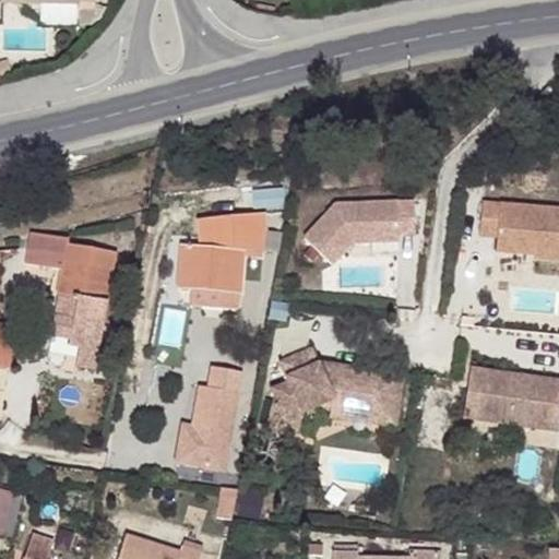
[(79,7),(78,12),(94,13),(94,0),(0,0),(0,3),(44,4),(79,7)]
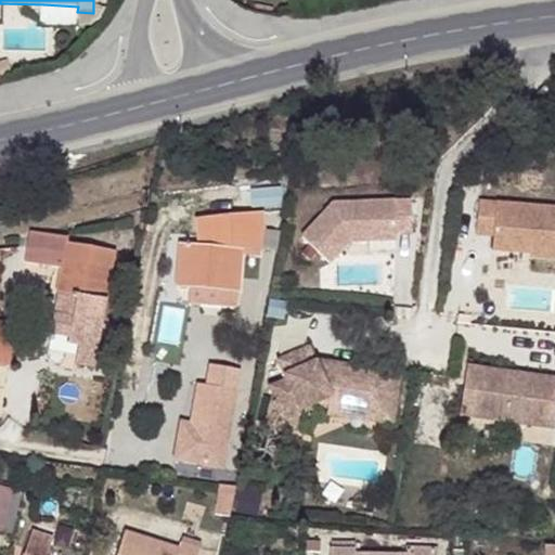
[(78,7),(43,4),(42,23),(77,24),(77,12),(78,7)]
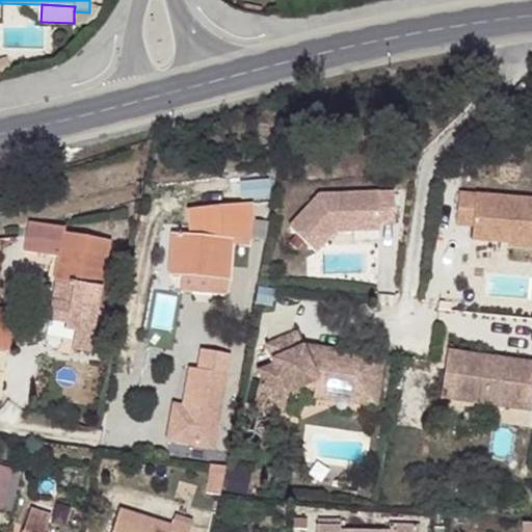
[(270,177),(218,180),(219,204),(272,201),(270,177)]
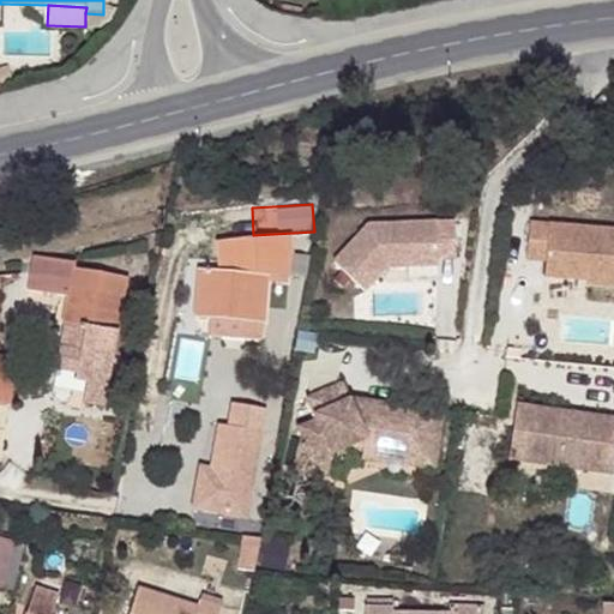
[(613,227),(518,224),(518,260),(537,260),(536,276),(579,278),(579,283),(613,283),(613,227)]
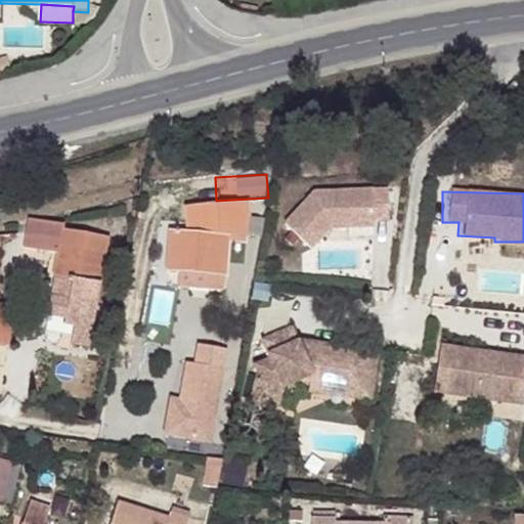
[(281,231),(309,255),(328,233),(370,229),(370,224),(386,223),(383,193),(310,200),(281,231)]
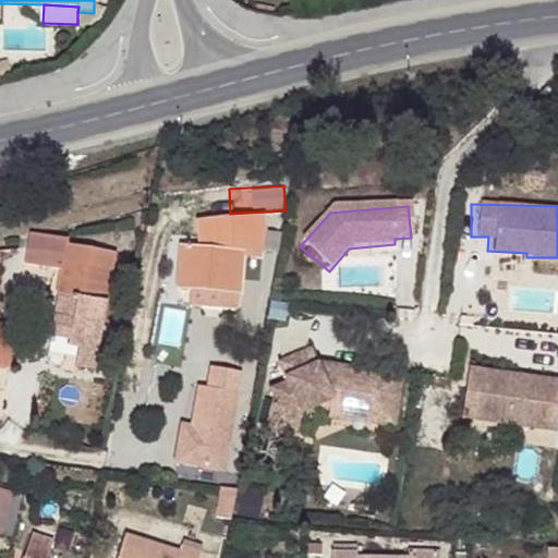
[(231,215),(197,218),(199,245),(181,244),(178,288),(192,289),(240,292),(244,249),(263,251),(265,228),(263,213),(231,215)]
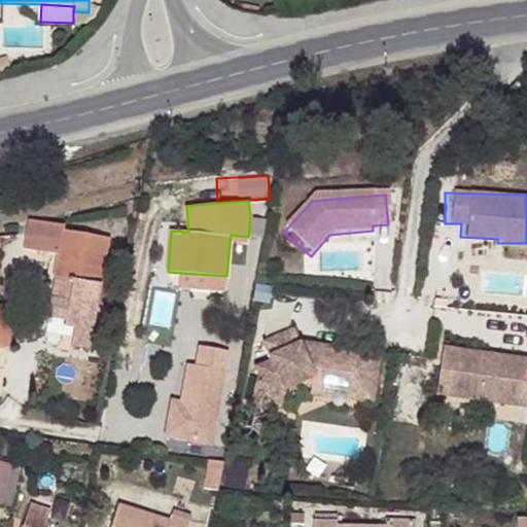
[(65,221),(27,215),(22,244),(59,249),(54,278),(61,279),(101,286),(110,238),(63,230),(65,221)]
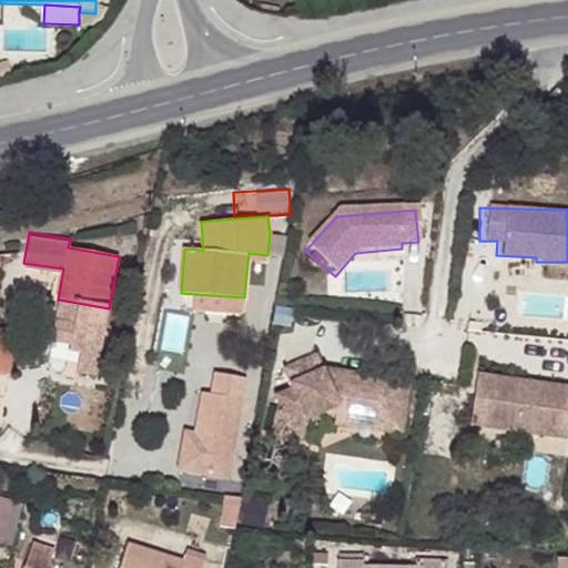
[(244,313),(244,297),(195,294),(195,311),(244,313)]
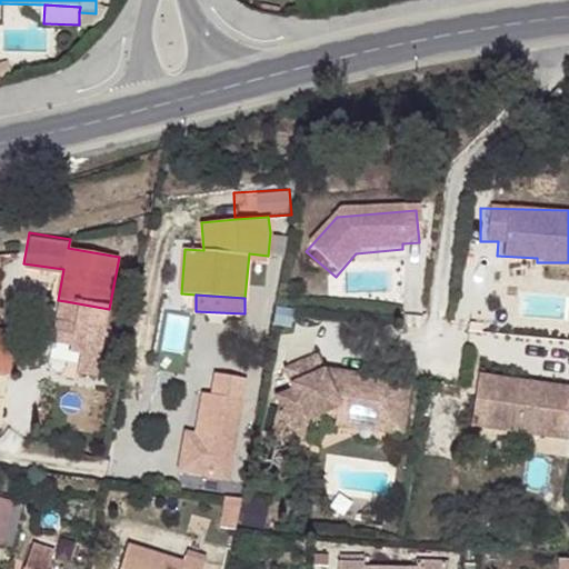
[(82,355),(101,357),(109,309),(66,301),(62,323),(53,322),(50,340),(72,343),(71,352),(82,355)]
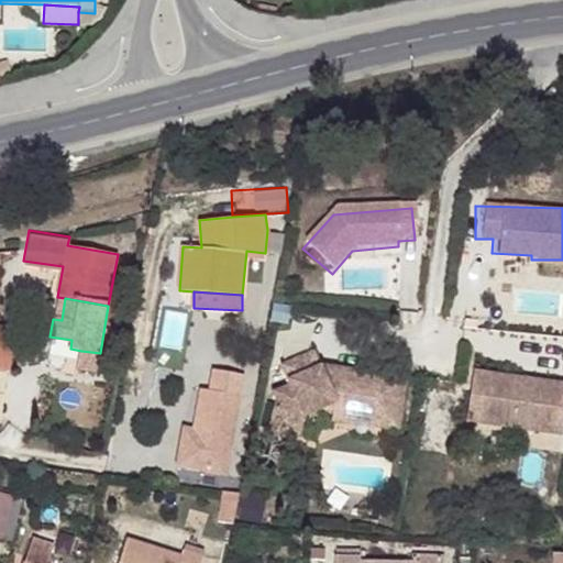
[(0,328),(0,371),(8,373),(13,329),(0,328)]
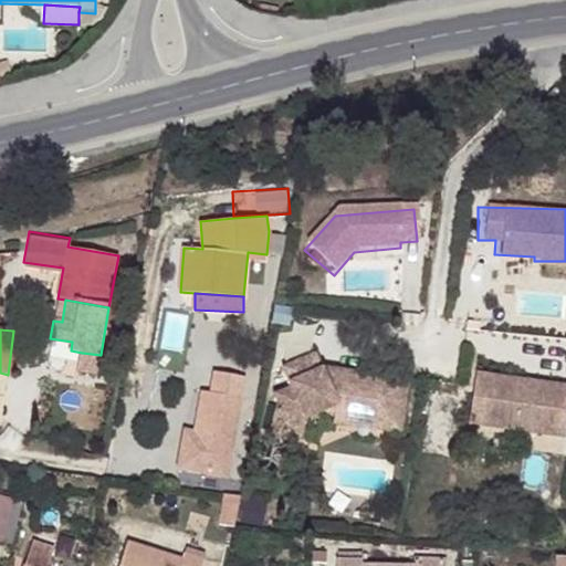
[(101,355),(82,353),(80,369),(97,371),(101,355)]
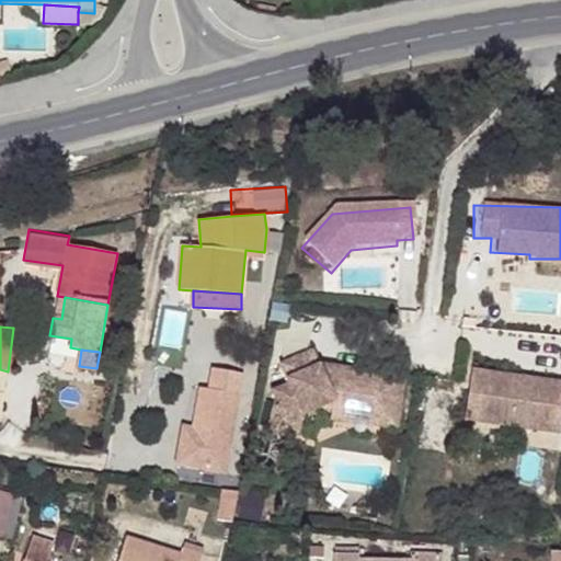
[(305,353),(296,358),(298,363),(299,365),(300,367),(311,368),(305,353)]
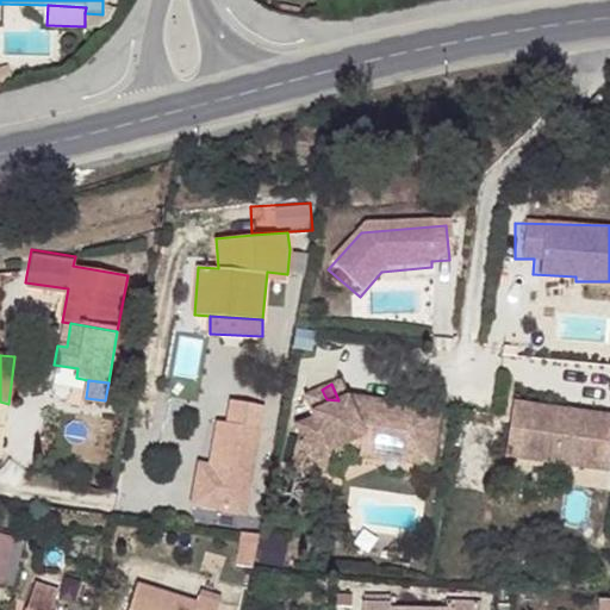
[(322,390),(298,403),(307,423),(290,430),(292,441),(285,480),(340,491),(341,473),(325,454),(342,447),(355,449),(355,466),(427,473),(430,431),(410,430),(411,408),(355,402),(354,415),(343,411),(338,400),(327,399),(325,397),(324,394),(322,390)]
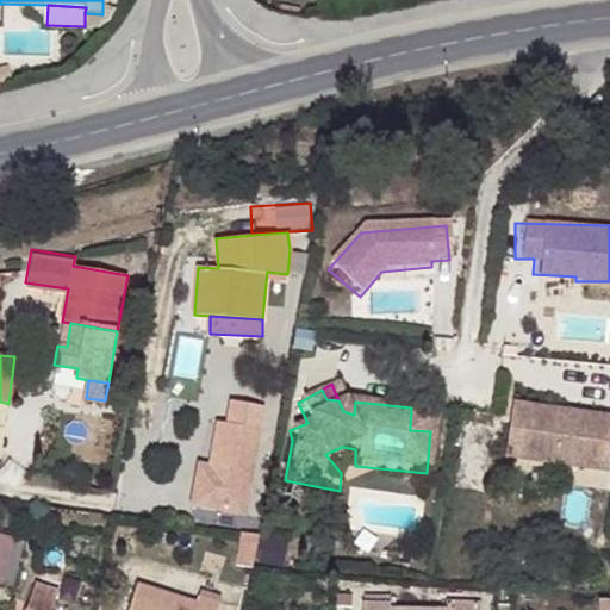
[(609,412),(609,409),(506,399),(502,452),(605,462),(609,412)]
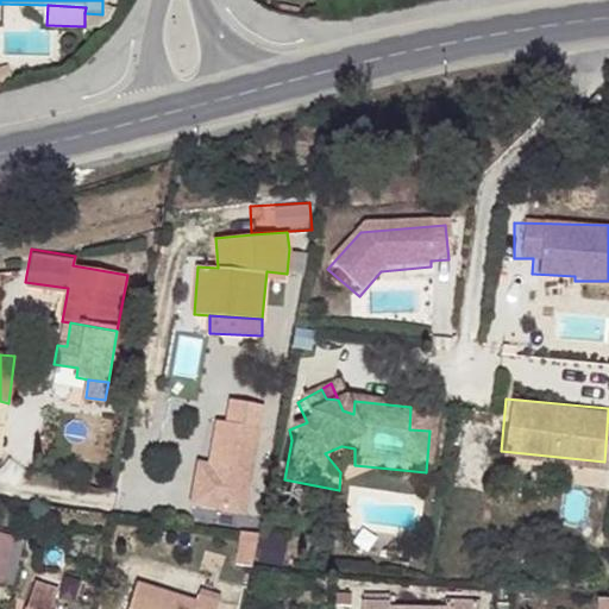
[(258,405),(228,400),(225,424),(214,421),(208,465),(196,464),(192,506),(244,513),(258,405)]
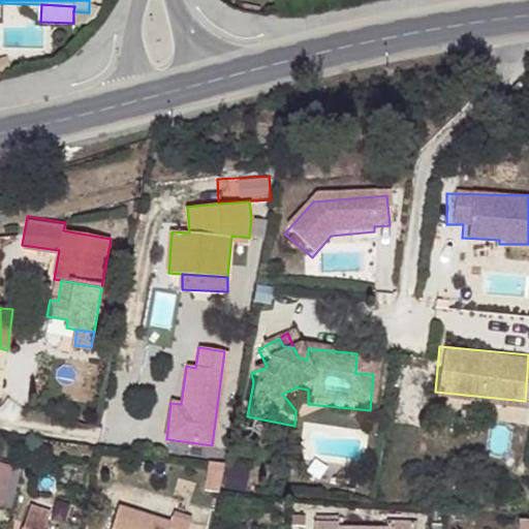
[(308,348),(293,347),(298,356),(307,360),(308,348)]
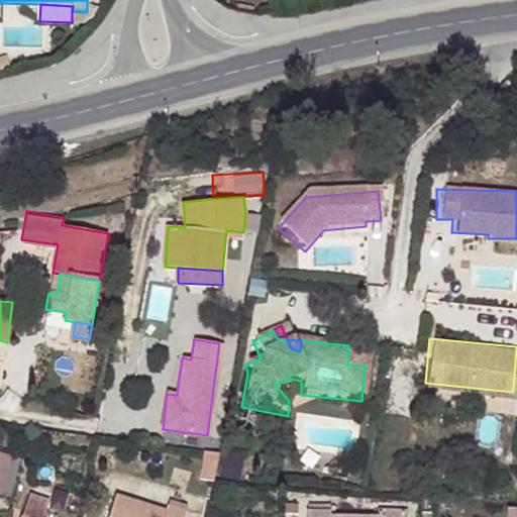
[(367,346),(348,345),(347,365),(365,366),(367,346)]
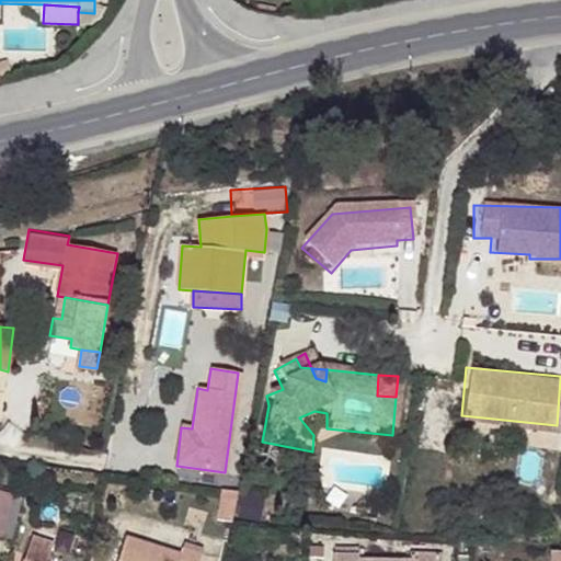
[(315,411),(299,418),(313,435),(327,428),(327,413),(315,411)]
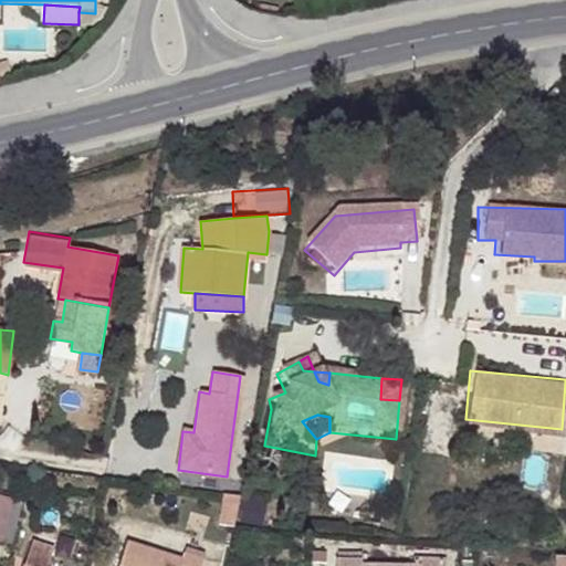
[(562,429),(465,419),(463,436),(559,446),(562,429)]
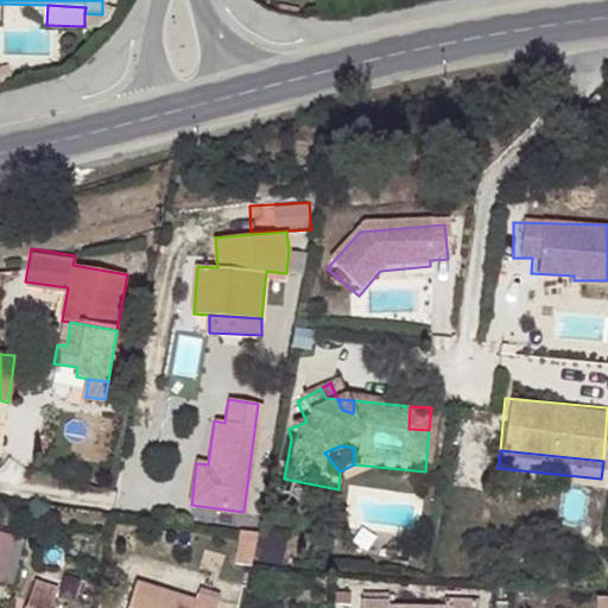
[(0,578),(4,581),(14,538),(0,534),(0,578)]
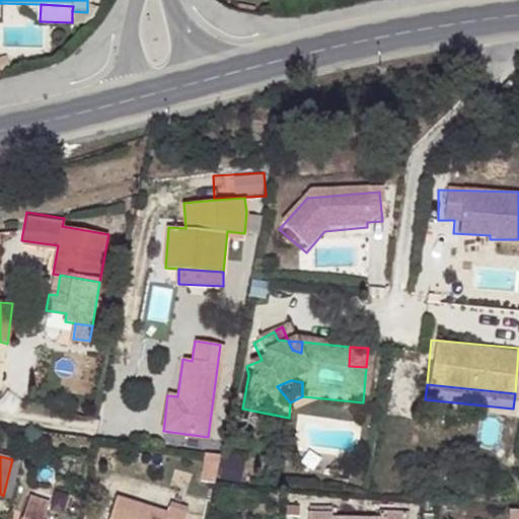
[(20,461),(12,459),(3,496),(11,498),(20,461)]
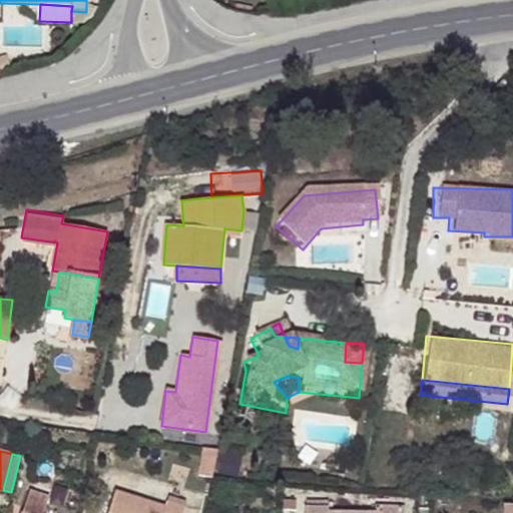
[(45,512),(51,497),(31,491),(24,512),(45,512)]
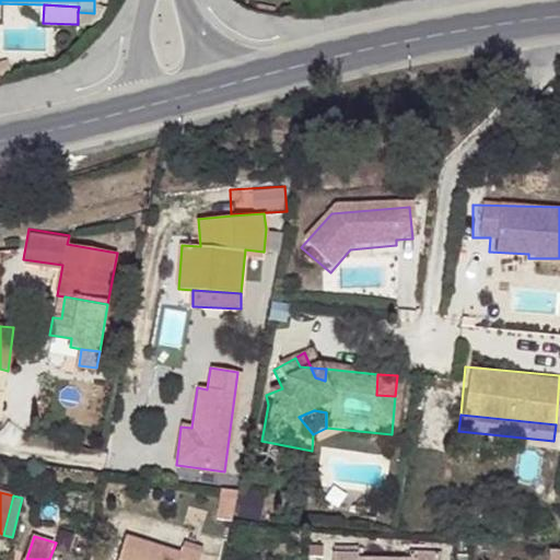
[(118,559),(201,559),(205,553),(184,546),(183,552),(126,536),(118,559)]
